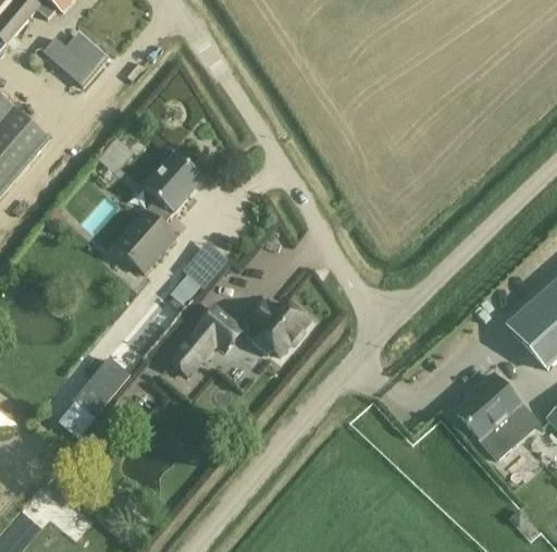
[(17,0),(0,21),(0,54),(8,46),(5,44),(35,9),(46,19),(56,8),(61,12),(71,0),(17,0)]
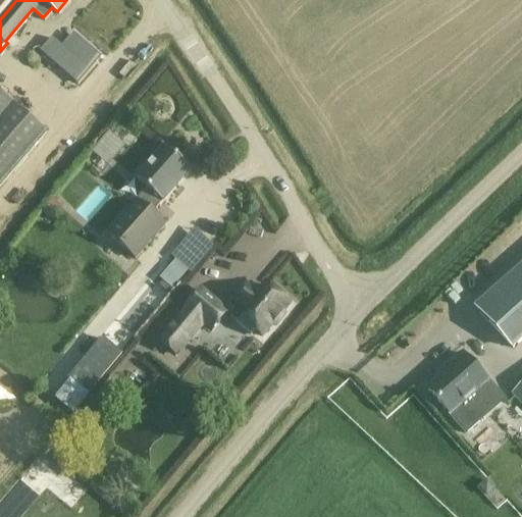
[(0,0),(0,14),(11,1),(10,0),(0,0)]
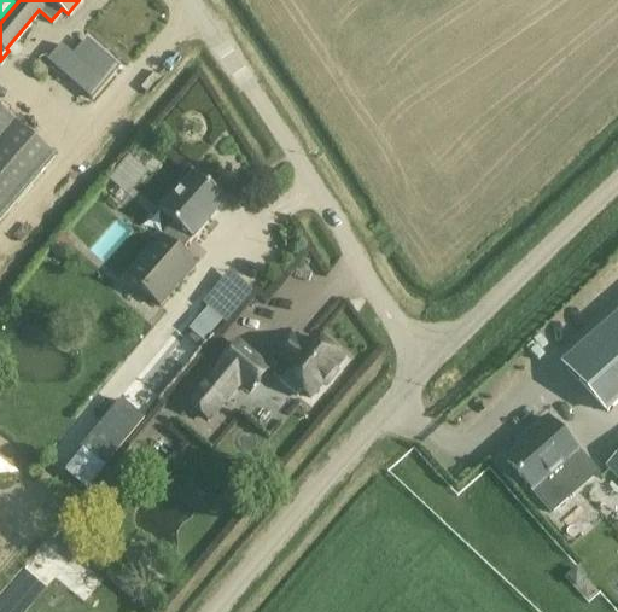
[(63,41),(48,58),(92,95),(120,65),(87,36),(74,51),(63,41)]
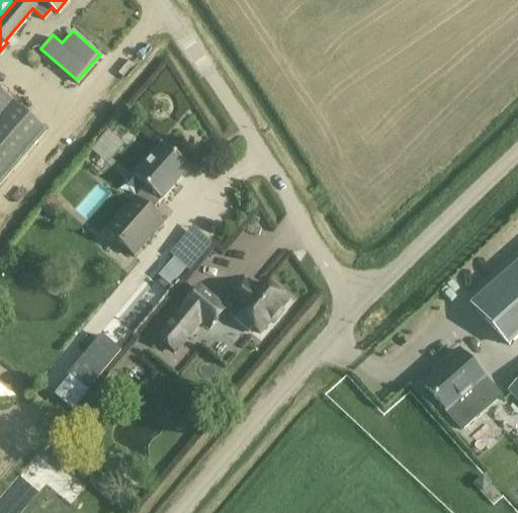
[(0,88),(0,181),(47,127),(0,88)]
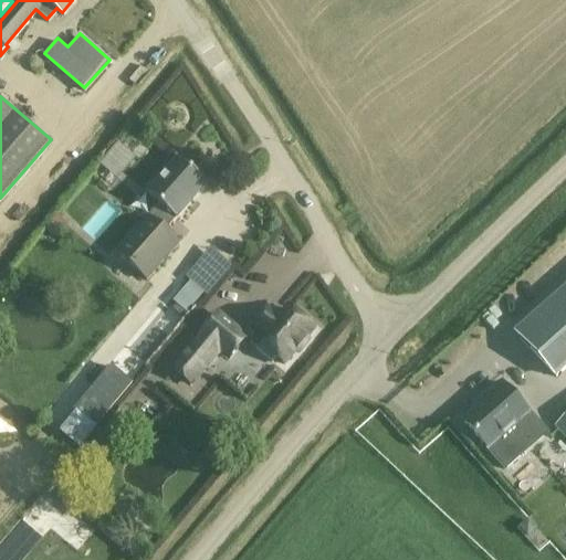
[(166,228),(192,197),(208,180),(178,155),(147,190),(159,200),(116,250),(146,277),(179,240),(166,228)]
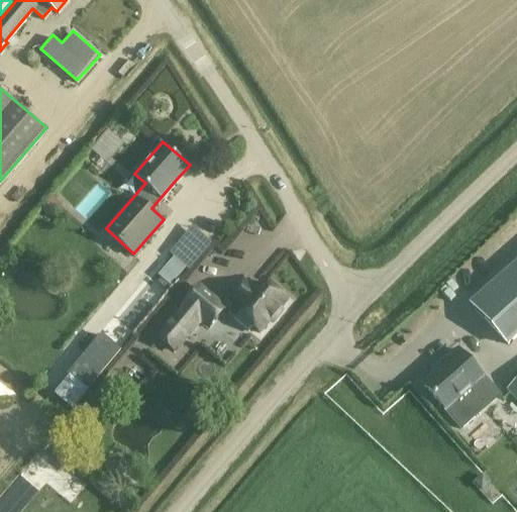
[(516,332),(516,262),(473,301),(508,341),(516,332)]
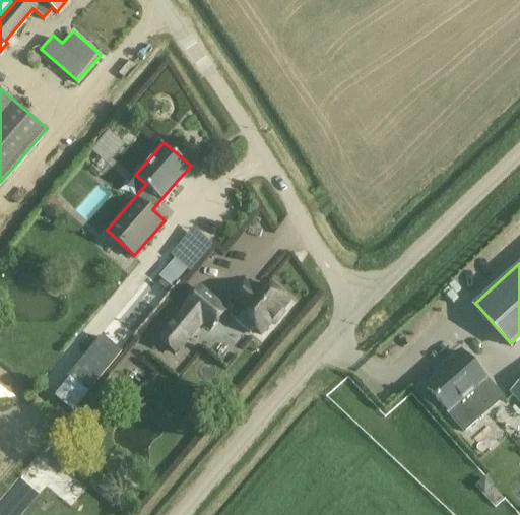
[(288,300),(265,280),(258,288),(249,280),(234,300),(243,307),(236,315),(230,310),(229,311),(250,329),(254,325),(261,331),(271,319),(274,320),(283,309),(281,307),(288,300)]
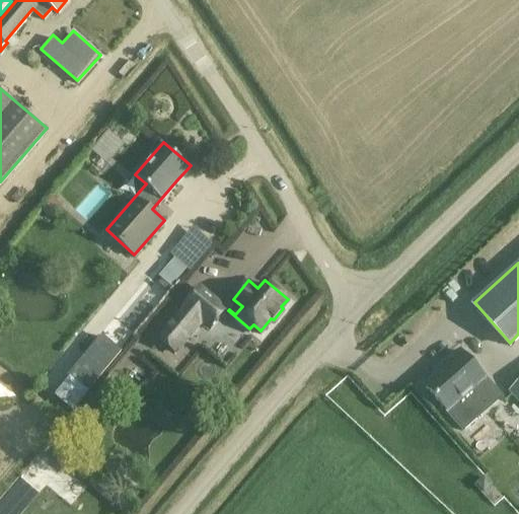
[(211,325),(226,307),(201,286),(186,304),(186,305),(160,336),(175,349),(202,317),(211,325)]
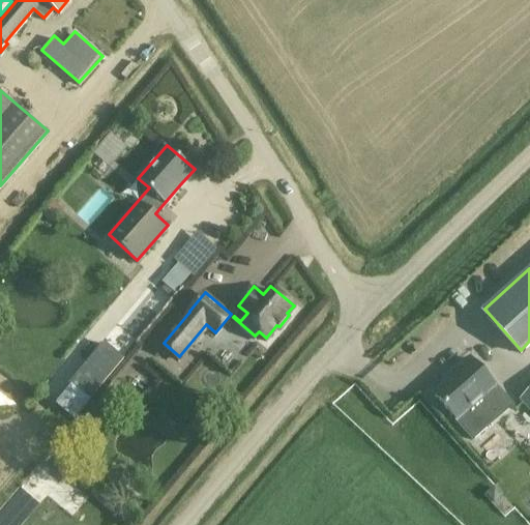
[(86,360),(68,382),(70,383),(89,400),(90,398),(108,377),(124,356),(105,340),(86,360)]
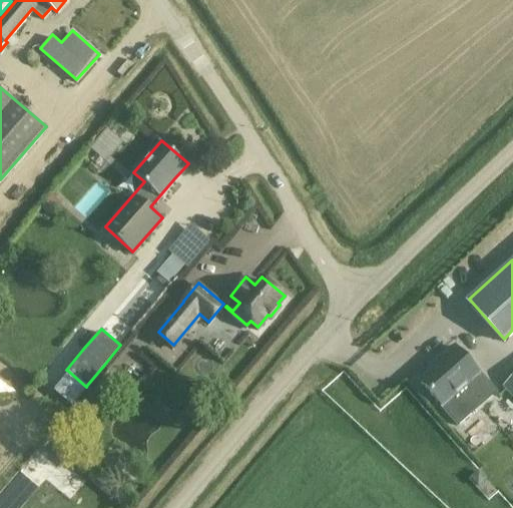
[(444,359),(421,380),(434,395),(443,405),(458,422),(495,390),(480,372),(469,359),(455,344),(442,356),(444,359)]
